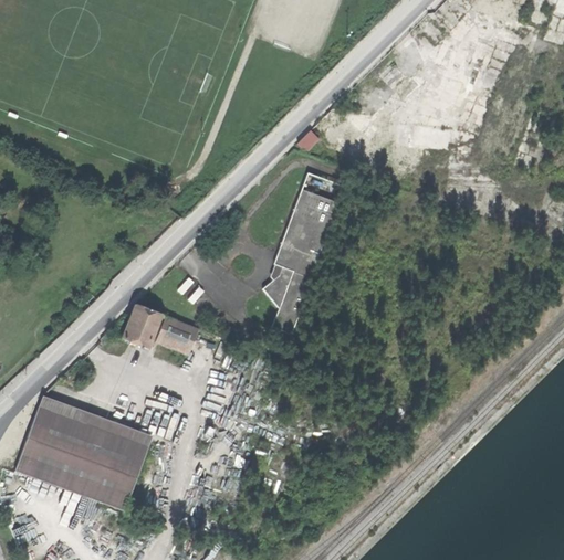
[(555,0),(553,9),(563,12),(563,0),(555,0)]
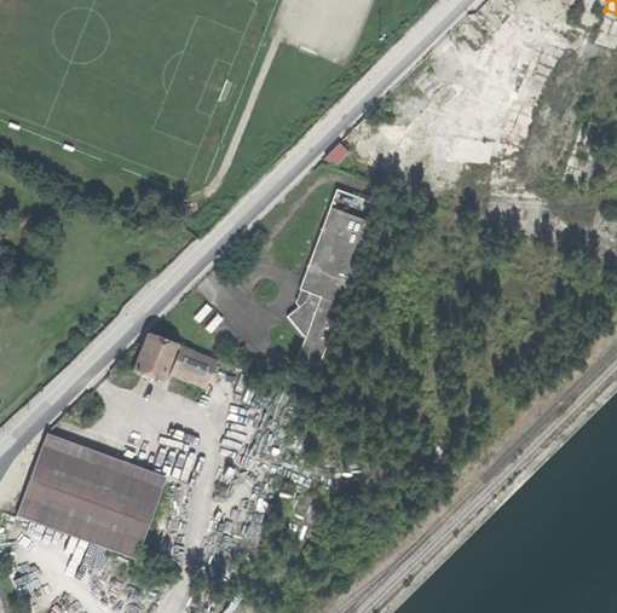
[(363,119),(321,162),(332,166),(347,152),(344,148),(347,144),(367,161),(372,157),(376,162),(395,167),(407,155),(397,143),(393,146),(363,119)]
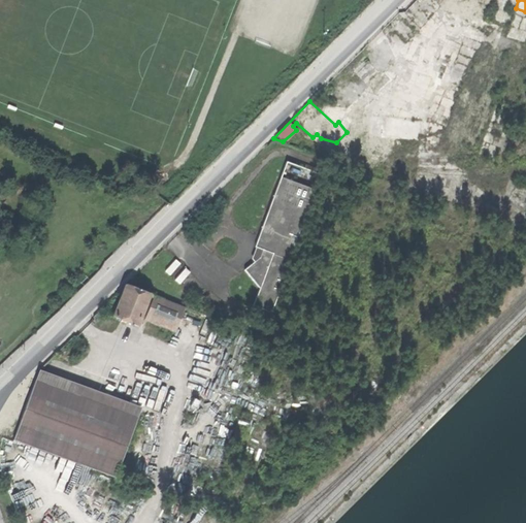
[(287,161),(281,175),(317,189),(322,174),(287,161)]
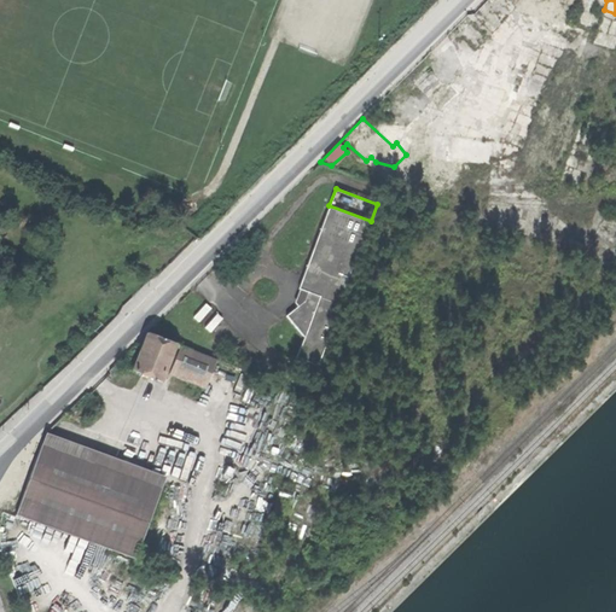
[(300,303),(288,315),(304,337),(297,356),(318,363),(371,221),(329,205),(315,243),(298,287),(304,290),(300,303)]
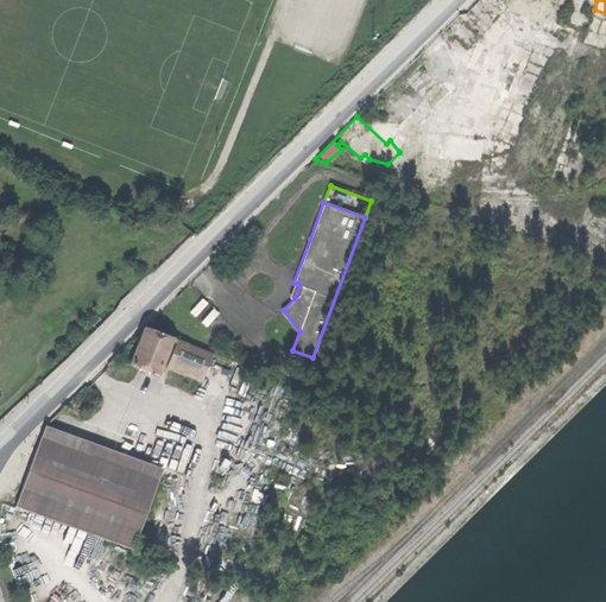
[(159,373),(172,337),(144,328),(138,346),(131,363),(159,373)]
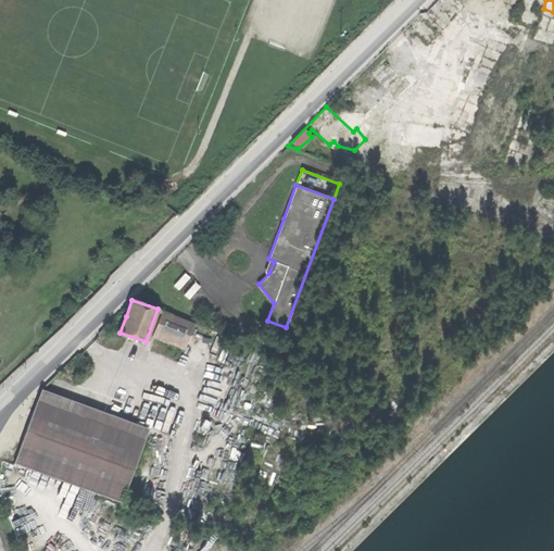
[(163,311),(154,337),(185,348),(194,322),(163,311)]
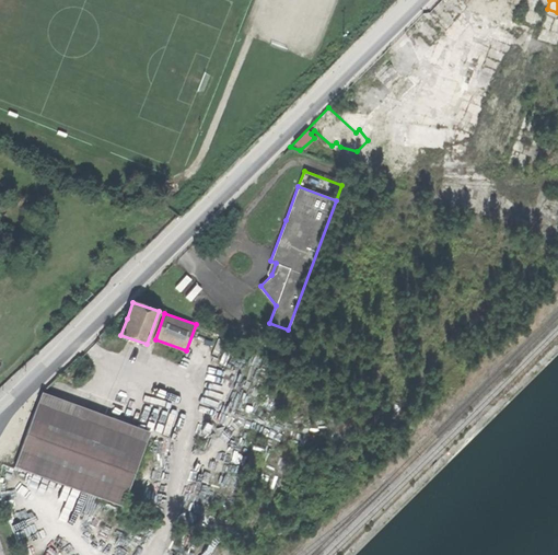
[(26,434),(14,467),(123,505),(146,438),(38,401),(26,434)]
